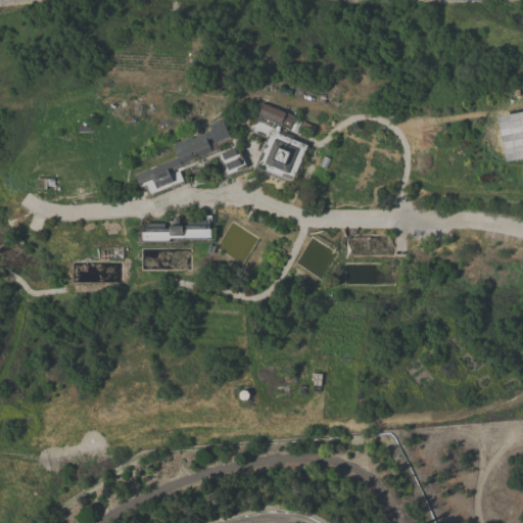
[(281,124),(257,113),(263,103),(286,112),(288,113),(289,110),(291,111),(290,113),(294,115),(289,126),(281,123),(281,124)]
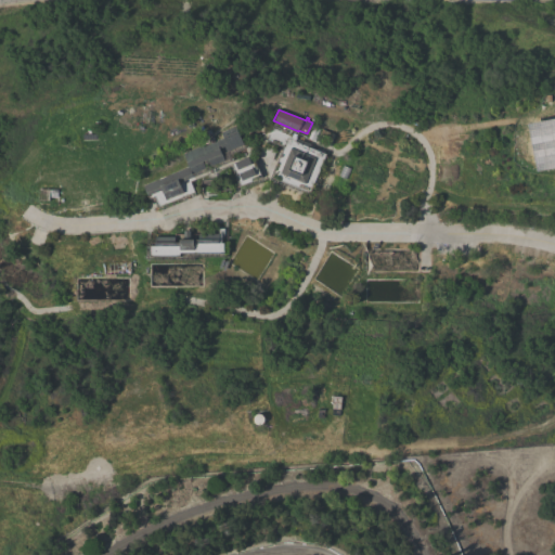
[(195,114),(198,124),(209,120),(206,111),(195,114)]
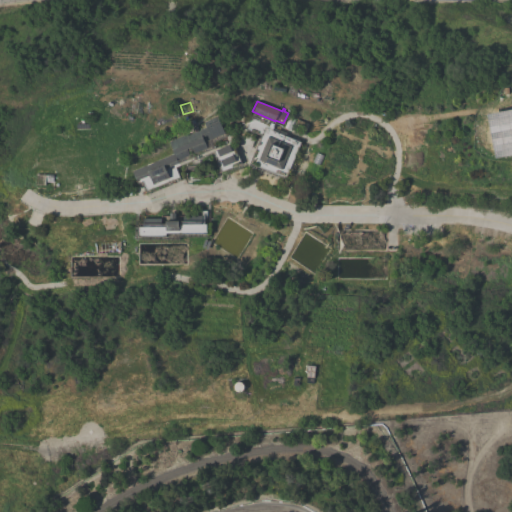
[(261,135),(245,129),(246,127),(243,126),(245,119),(248,121),(252,113),(277,123),(275,128),(286,133),(285,135),(301,142),(286,179),(249,163),(261,135)]
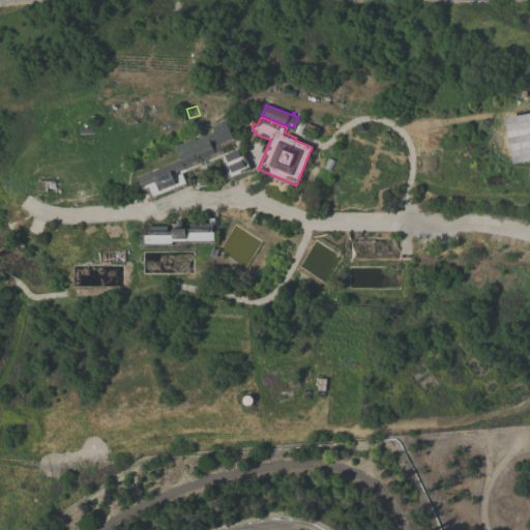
[(180,159),(175,146),(194,139),(195,140),(214,131),(211,126),(226,121),(233,138),(212,147),(214,153),(201,158),(199,152),(194,154),(197,160),(183,166),(180,159)]
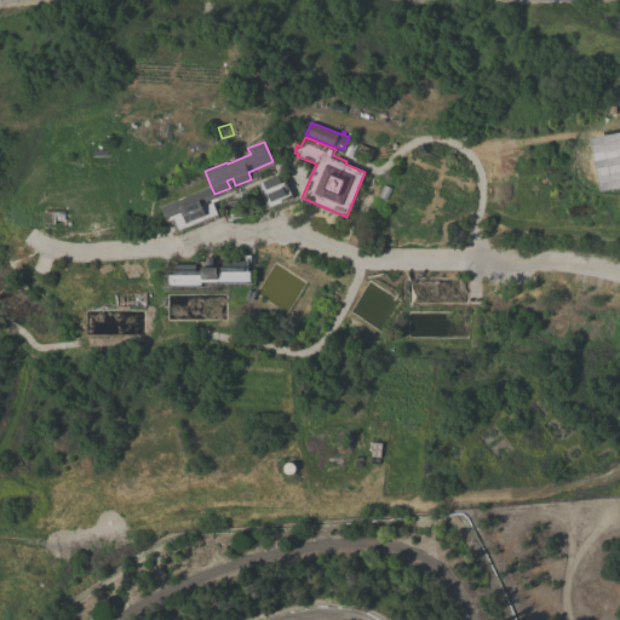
[(601,161),(602,189),(619,187),(619,159),(616,160),(601,161)]
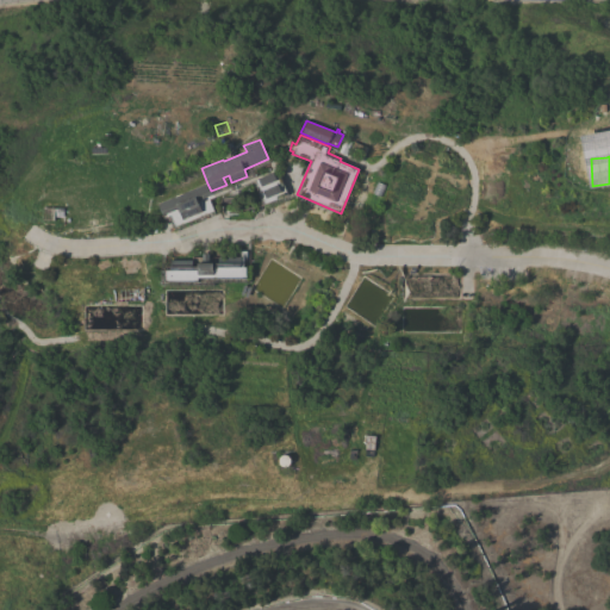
[(254,180),(277,170),(286,194),(263,204),(254,180)]
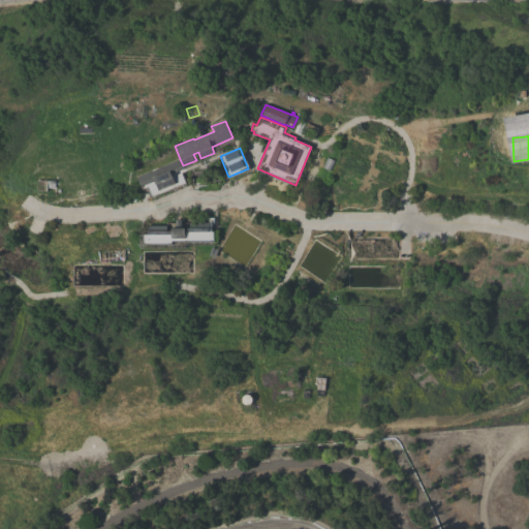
[(323,166),(328,157),(334,160),(330,169),(323,166)]
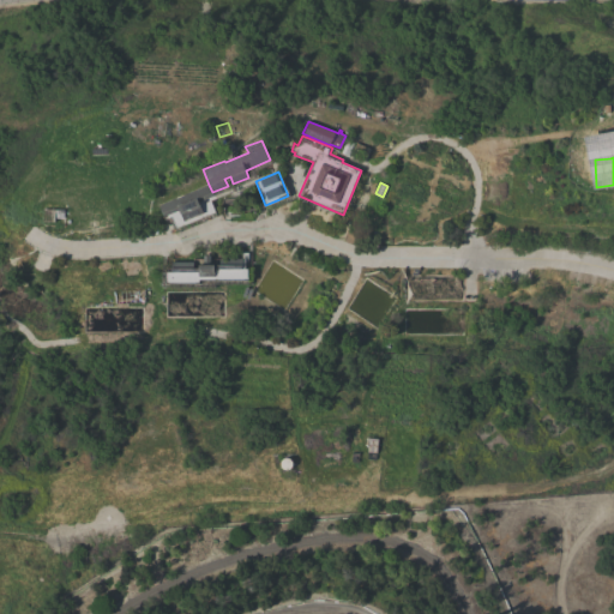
[(212,192),(214,196),(199,202),(203,212),(184,221),(179,210),(164,216),(160,205),(209,185),(212,192)]
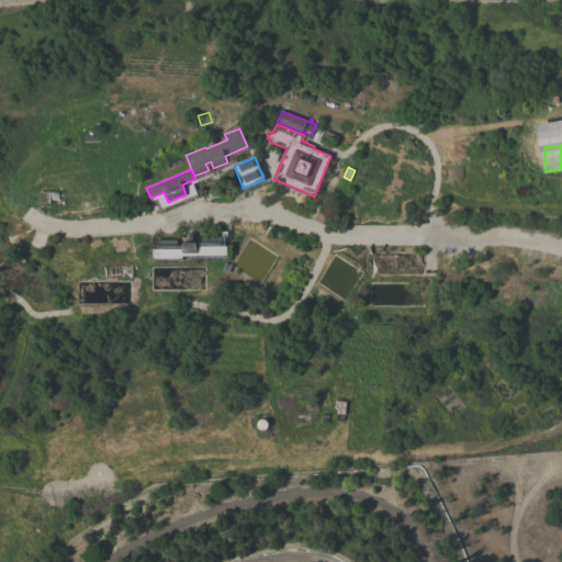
[(59,192),(58,200),(49,200),(49,202),(40,202),(40,191),(59,192)]
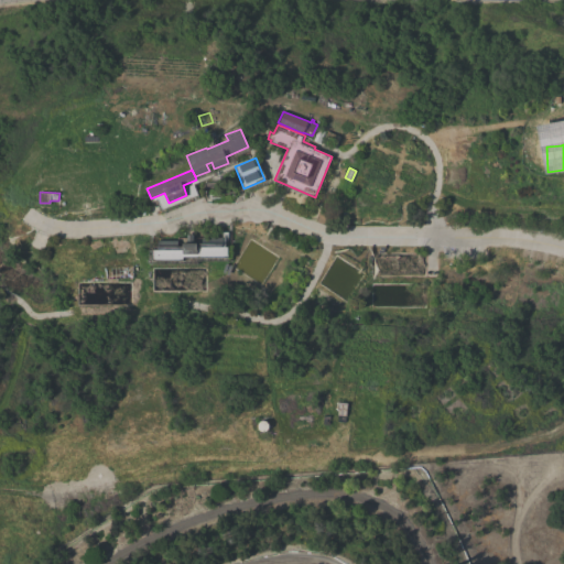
[(183,258),(183,260),(151,260),(151,249),(156,249),(156,240),(177,240),(177,247),(182,247),(182,243),(186,243),(186,235),(193,235),(193,243),(202,243),(202,237),(223,237),(223,243),(225,243),(225,247),(228,247),(228,258),(183,258)]
